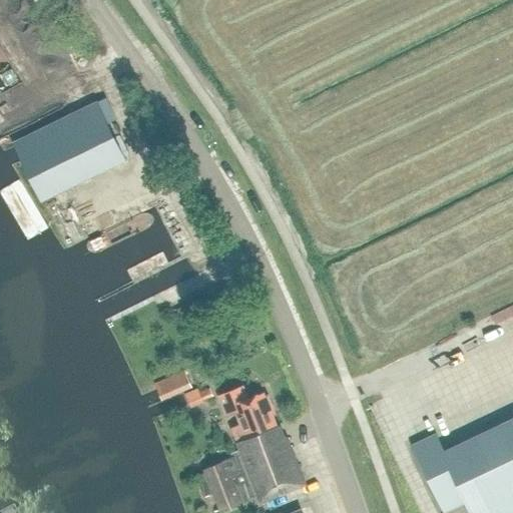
[(13,142),(41,200),(125,158),(107,123),(116,118),(106,97),(13,142)]
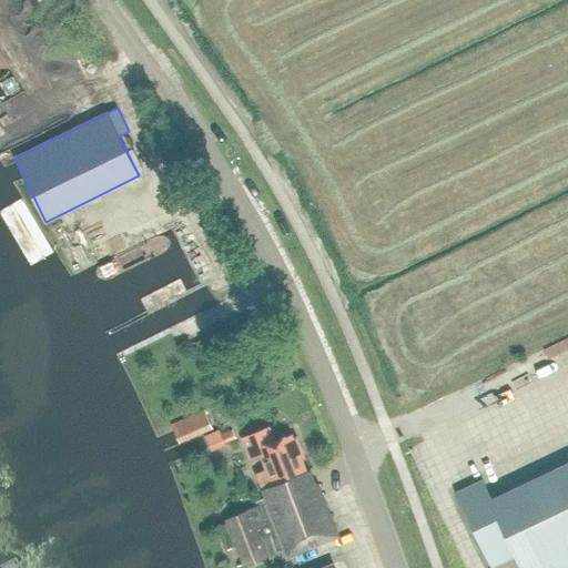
[(251,457),(261,453),(267,469),(256,473),(263,489),(265,496),(310,479),(293,435),(275,442),(270,427),(243,437),(251,457)]
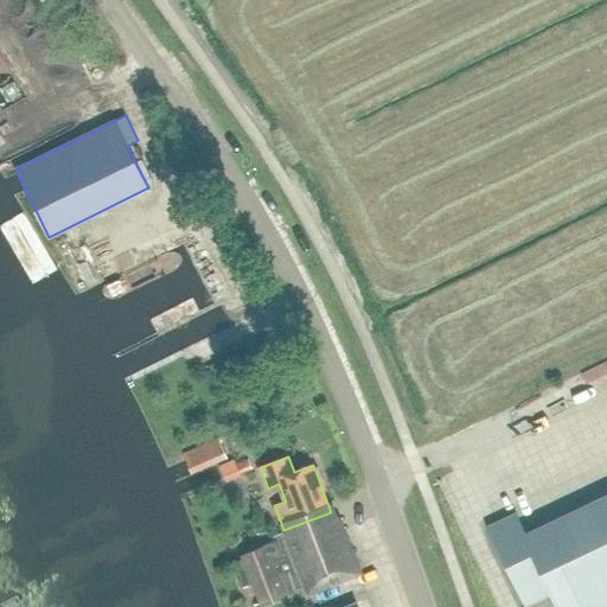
[(516,515),(490,528),(525,604),(550,590),(557,606),(589,606),(606,599),(606,494),(525,534),(516,515)]
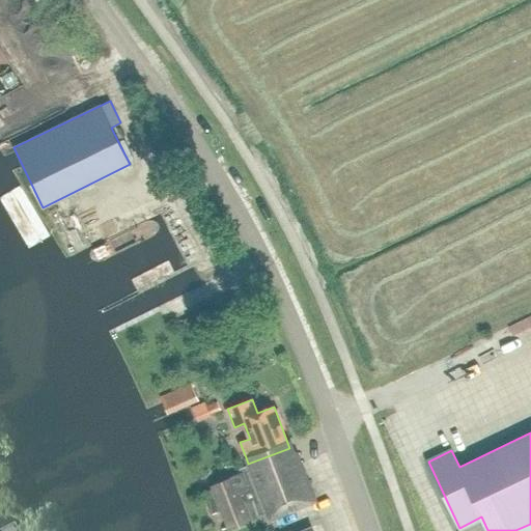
[(291,454),(289,448),(248,464),(250,469),(211,483),(227,525),(266,510),(269,519),(315,501),(297,452),(291,454)]
